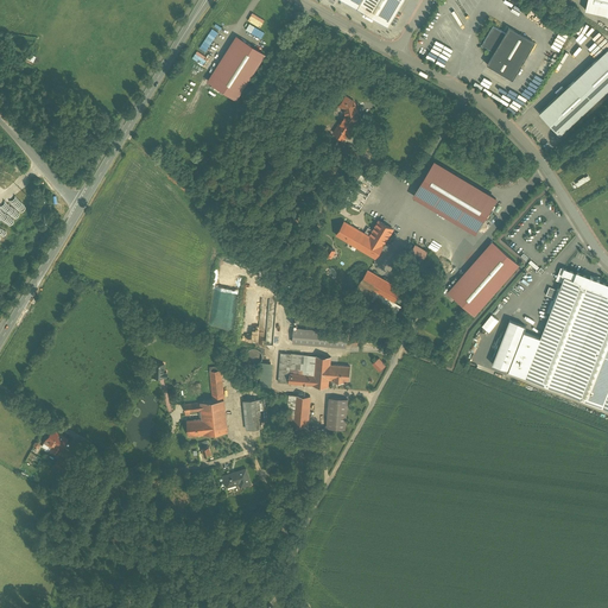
[(343,0),(388,26),(403,0),(343,0)]
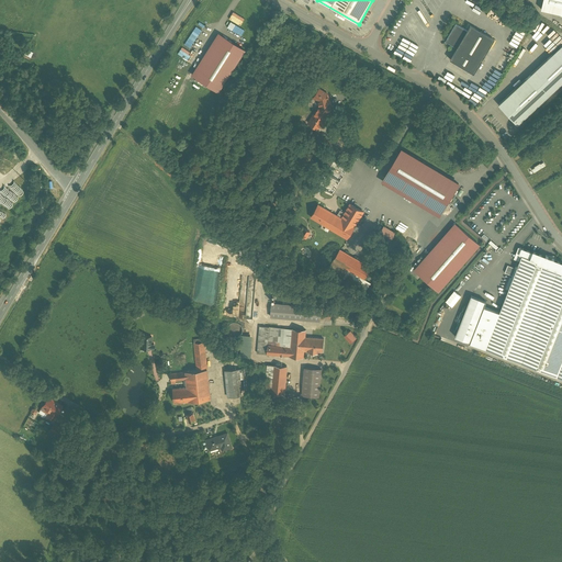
[(561,0),(543,0),(541,10),(561,14),(561,0)]
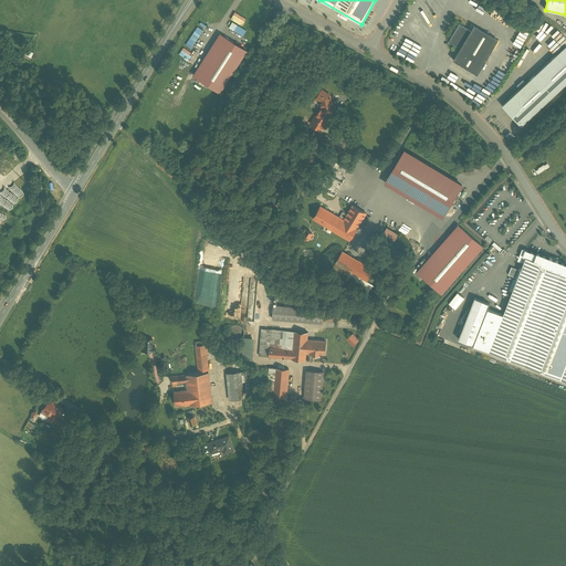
[(243,25),(248,19),(237,12),(232,19),(243,25)]
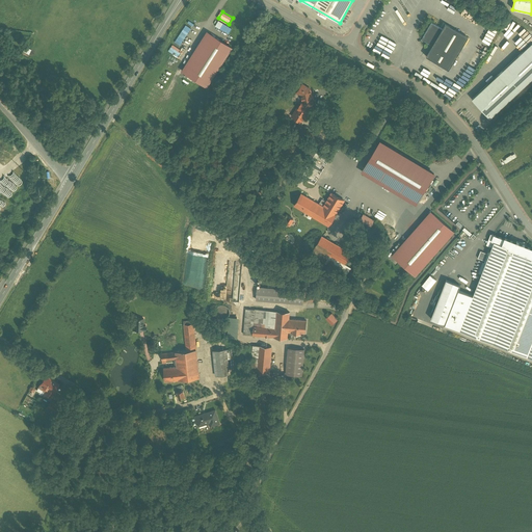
[(181,48),(193,23),(188,20),(176,46),(181,48)]
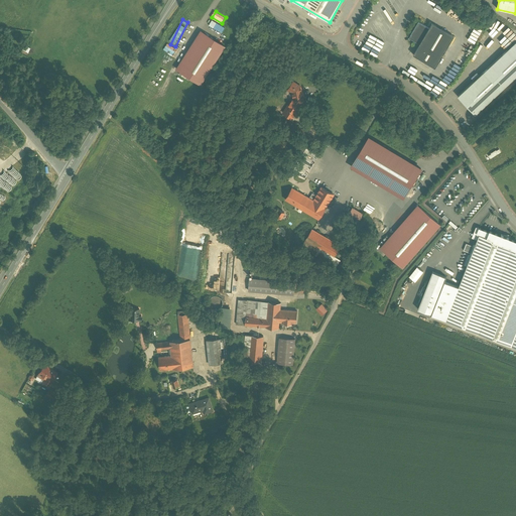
[(223,33),(226,28),(213,20),(210,25),(223,33)]
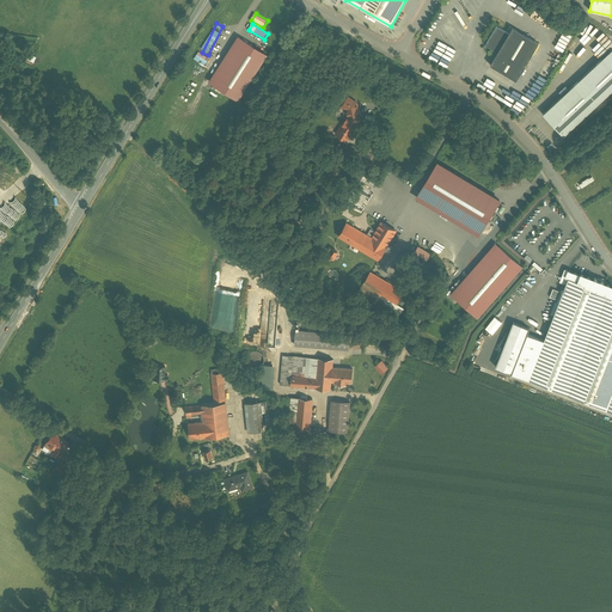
[(496,26),(487,42),(488,47),(497,53),(505,41),(509,34),(496,26)]
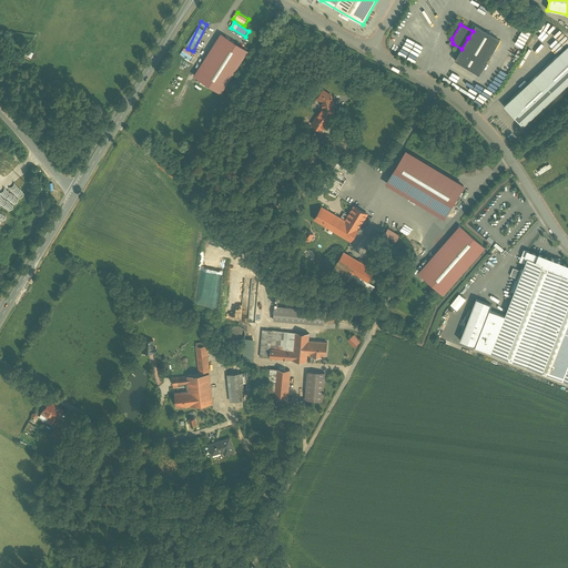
[(473,31),(468,38),(462,49),(455,60),(479,74),(499,40),(476,26),(473,31)]
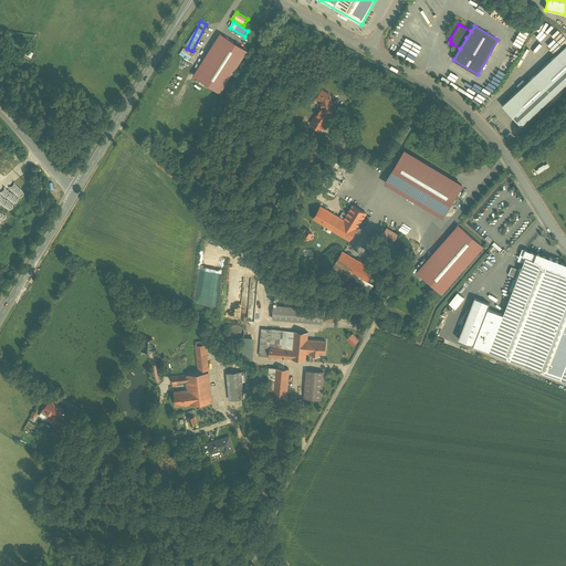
[(224,37),(198,79),(220,92),(245,51),(224,37)]
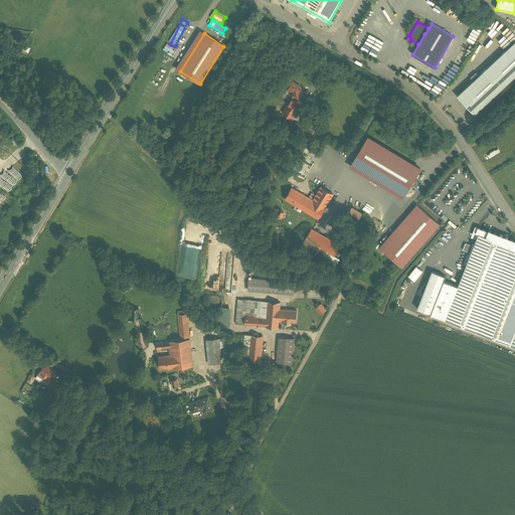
[(514,41),(457,96),(464,103),(464,104),(467,108),(468,107),(474,115),(514,77),(514,41)]
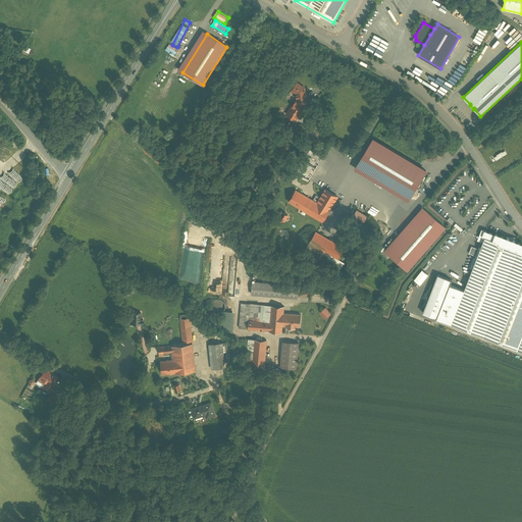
[(29,55),(32,49),(25,46),(22,52),(29,55)]
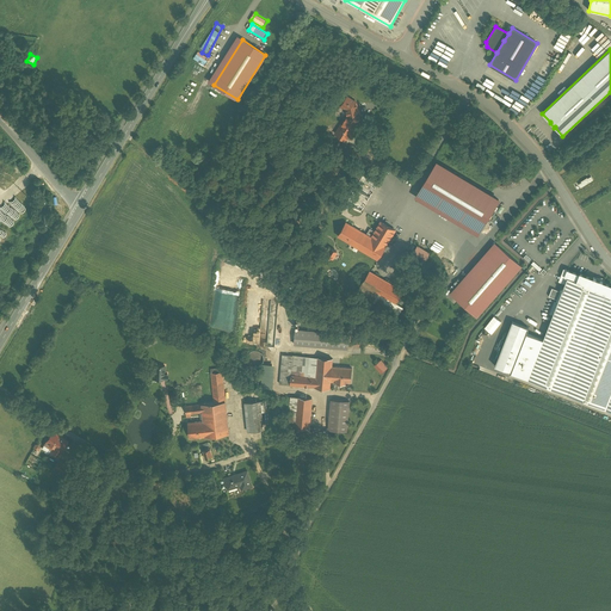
[(356,103),(347,97),(341,105),(346,109),(349,116),(345,121),(353,127),(359,118),(356,103)]
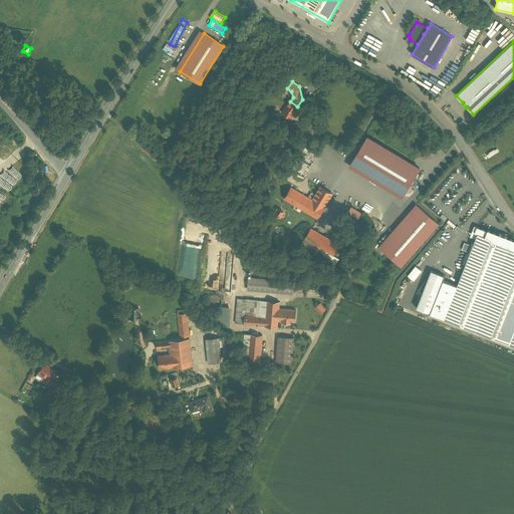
[(305,132),(288,121),(285,126),(302,138),(305,132)]
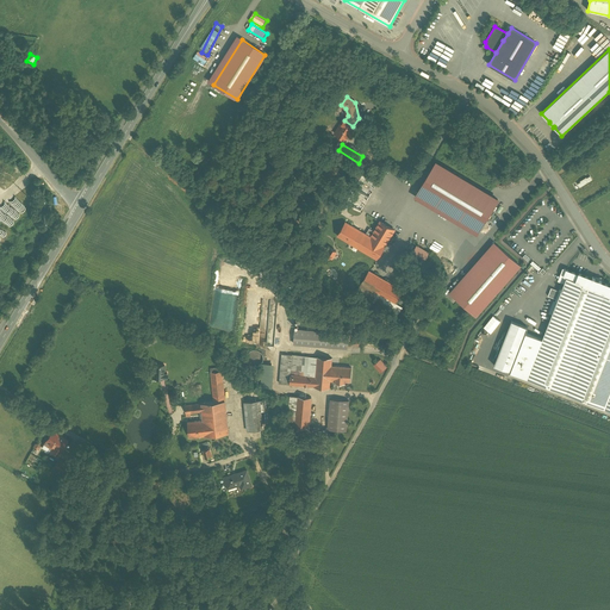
[(340,162),(334,157),(318,184),(324,187),(340,162)]
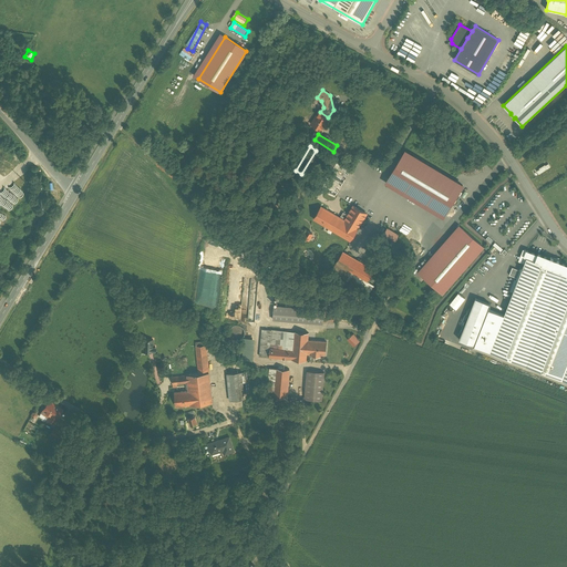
[(405,151),(385,183),(443,218),(463,186),(405,151)]
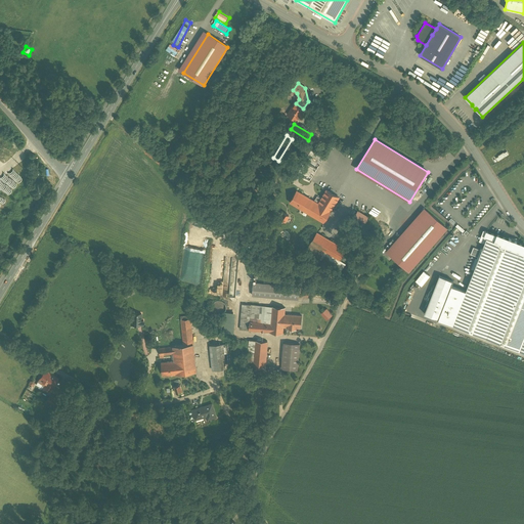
[(323,158),(312,150),(298,174),(310,181),(323,158)]
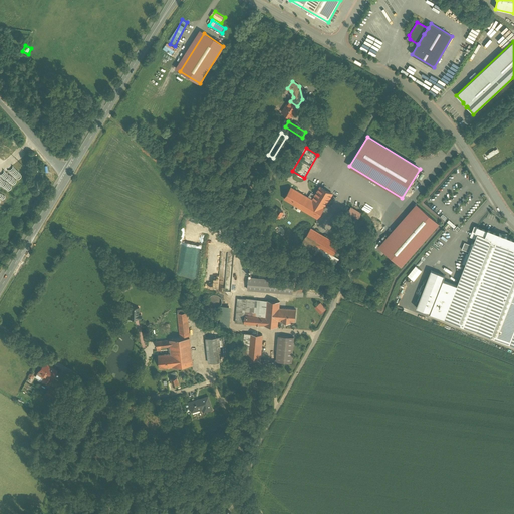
[(308,198),(291,187),(284,199),(301,209),(308,198)]
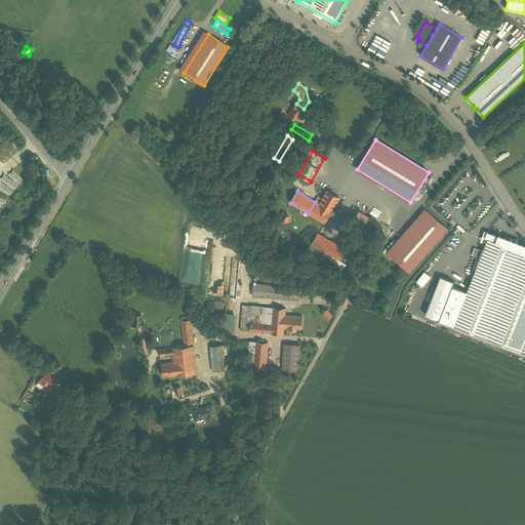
[(327,191),(321,201),(317,199),(315,202),(308,213),(324,223),(331,211),(339,198),(327,191)]
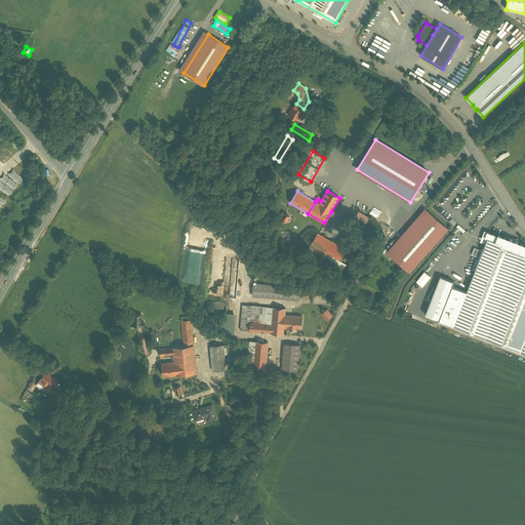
[(368,218),(359,212),(355,219),(364,225),(368,218)]
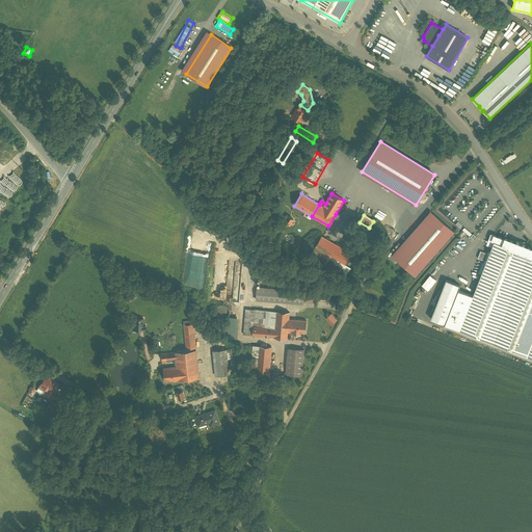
[(433,215),(396,259),(415,275),(453,232),(433,215)]
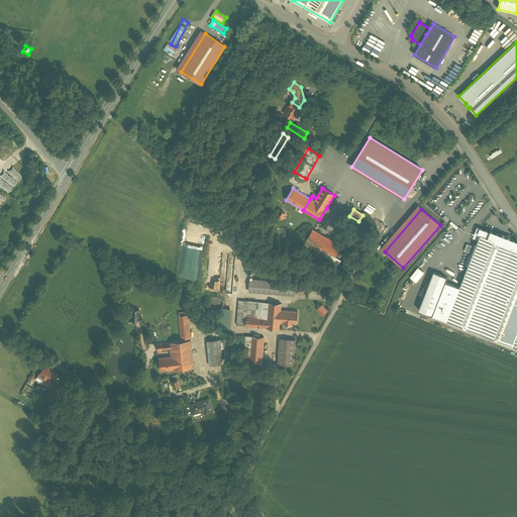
[(285,213),(280,210),(277,215),(282,219),(285,213)]
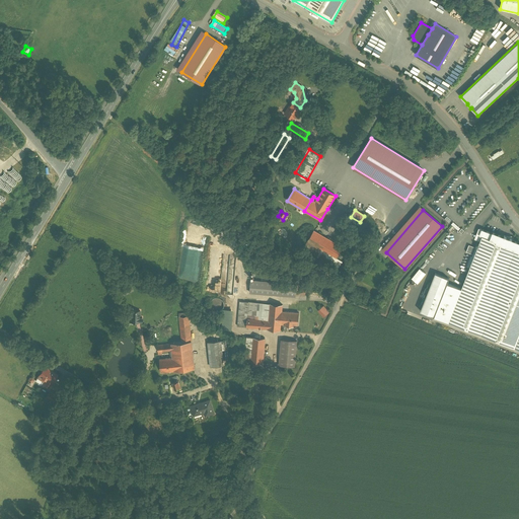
[(493,234),(480,229),(477,235),(482,236),(490,239),(493,234)]
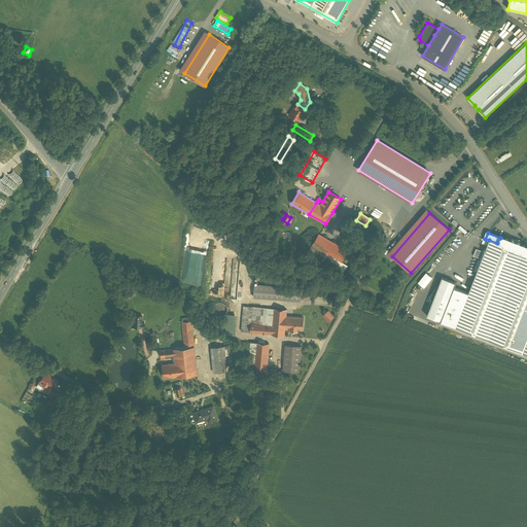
[(348,251),(319,234),(312,245),(342,262),(348,251)]
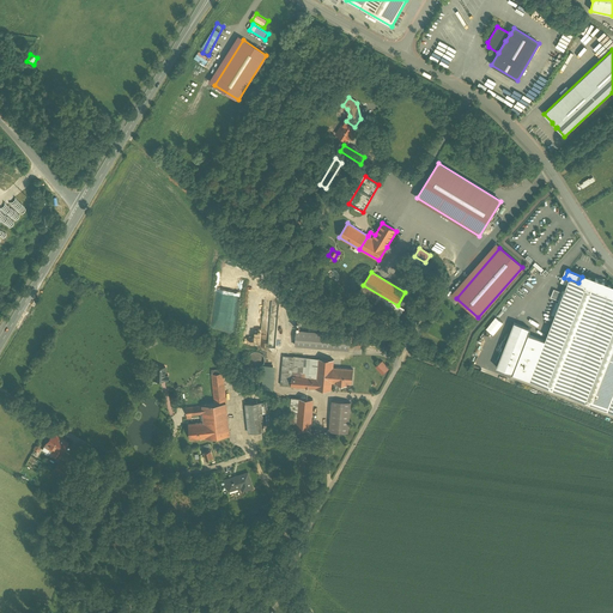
[(605,283),(595,279),(595,280),(582,275),(582,277),(578,283),(612,296),(612,287),(605,284),(605,283)]
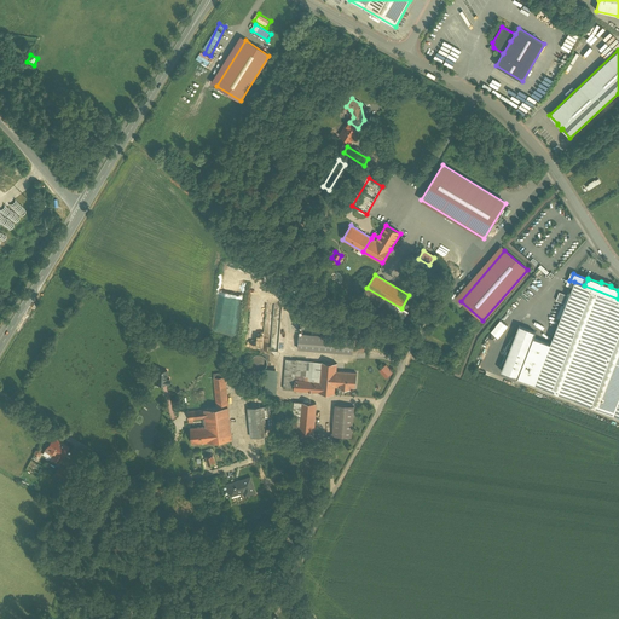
[(618,299),(584,285),(574,282),(550,345),(533,339),(536,333),(519,327),(502,372),(618,417),(618,299)]
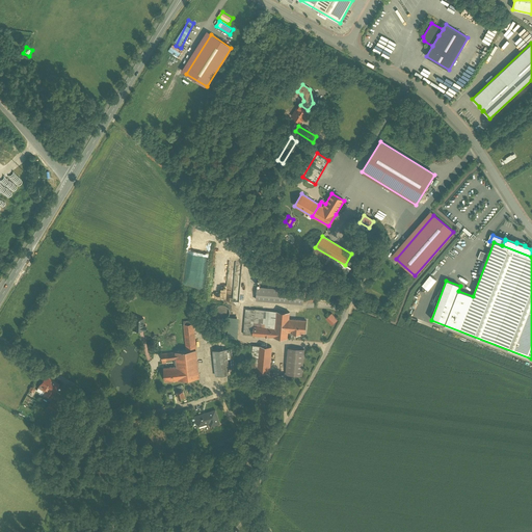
[(345,265),(315,247),(311,255),(346,275),(350,269),(344,265),(345,265)]
